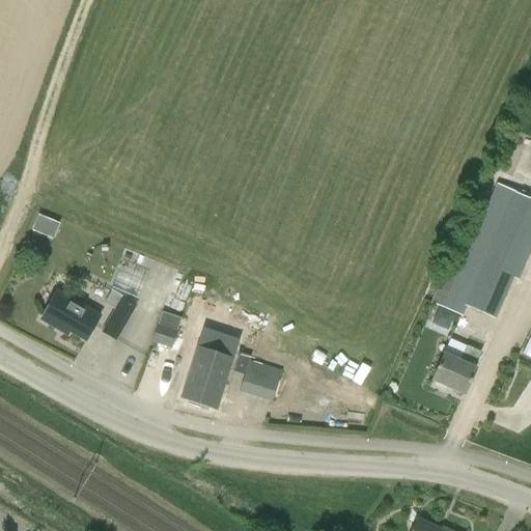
[(530,198),(497,184),(478,225),(468,221),(430,302),(463,316),(467,306),(495,318),(513,278),(519,280),(530,251),(530,198)]
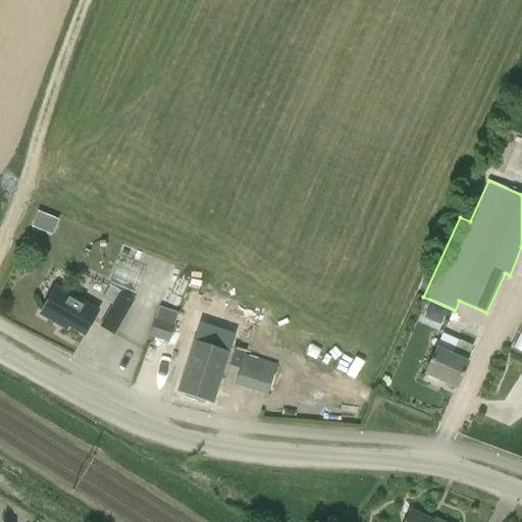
[(32,225),(50,233),(56,219),(37,212),(32,225)]
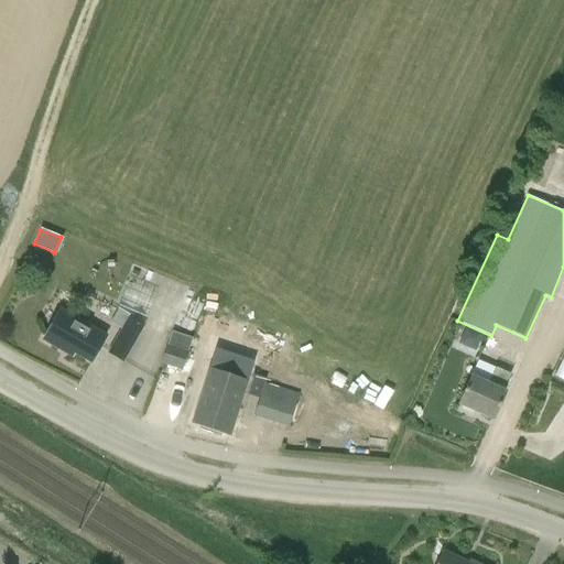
[(91,361),(106,336),(61,310),(44,339),(60,348),(62,344),(91,361)]
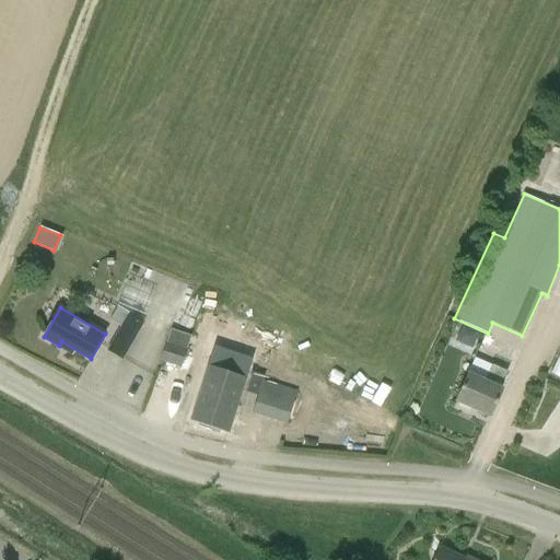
[(123,360),(143,322),(117,307),(109,319),(120,326),(106,350),(123,360)]
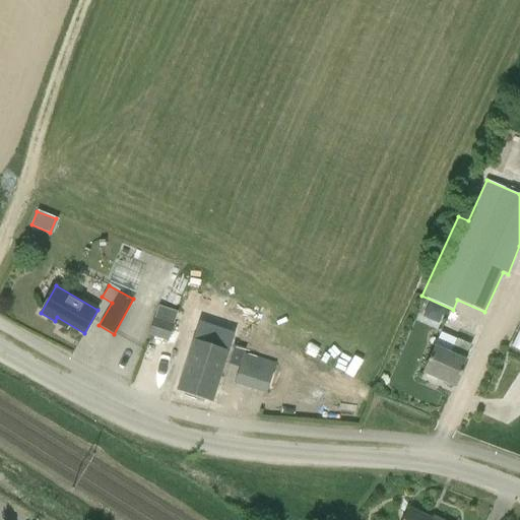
[(148,334),(168,341),(178,311),(158,305),(148,334)]
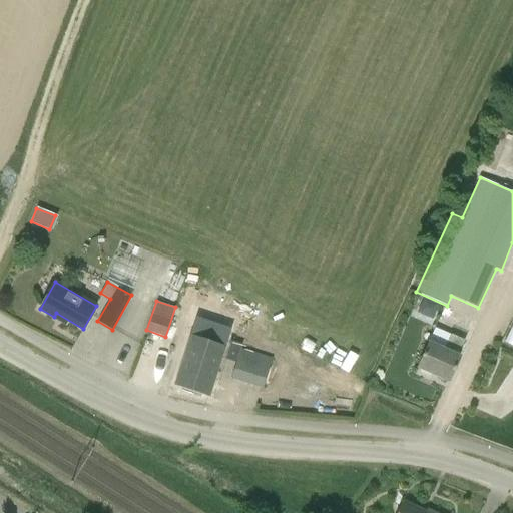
[(512,318),(502,341),(512,345),(512,318)]
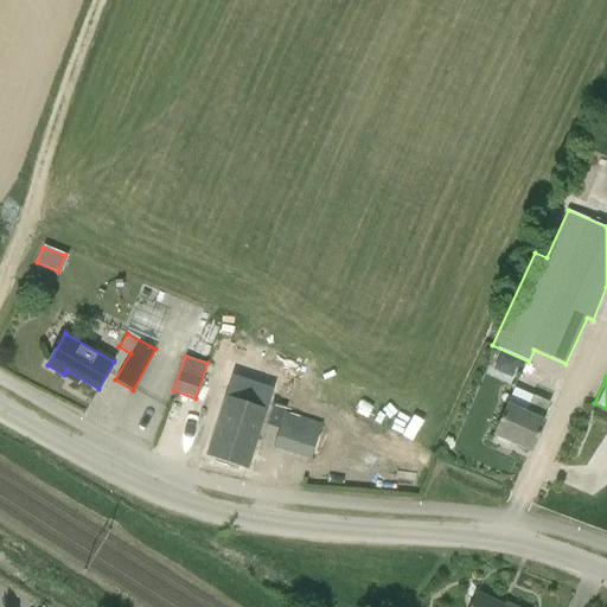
[(531,449),(550,402),(515,387),(494,433),(531,449)]
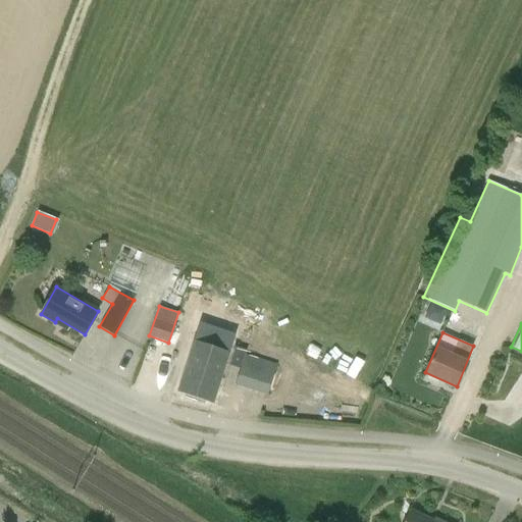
[(213,402),(229,352),(195,340),(178,390),(213,402)]
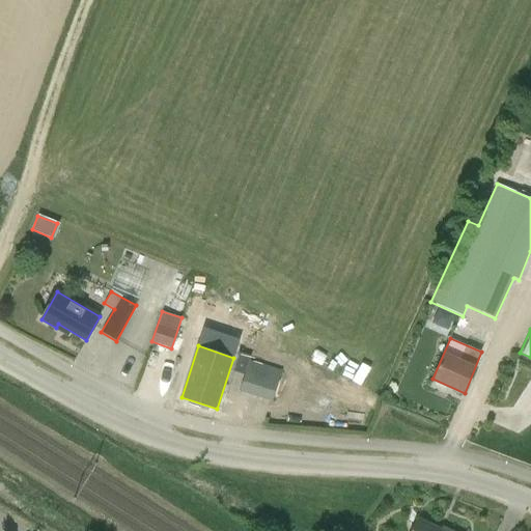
[(250,357),(239,353),(233,371),(245,374),(241,390),(272,399),(281,372),(249,361),(250,357)]
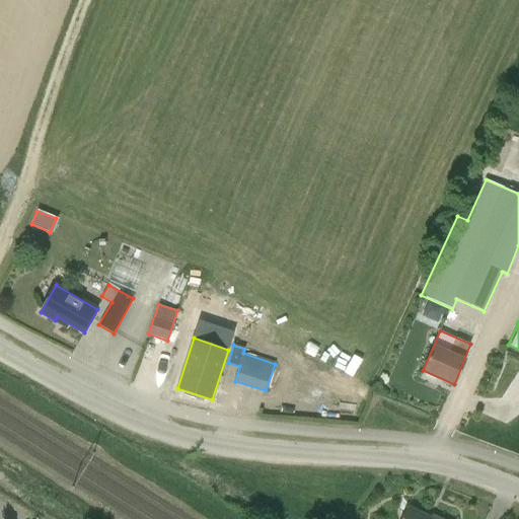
[(435,518),(409,506),(401,518),(435,518)]
